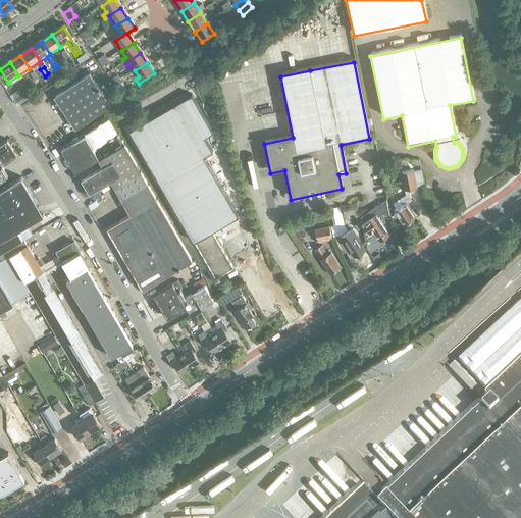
[(75,132),(79,130),(110,108),(89,75),(54,100),(75,132)]
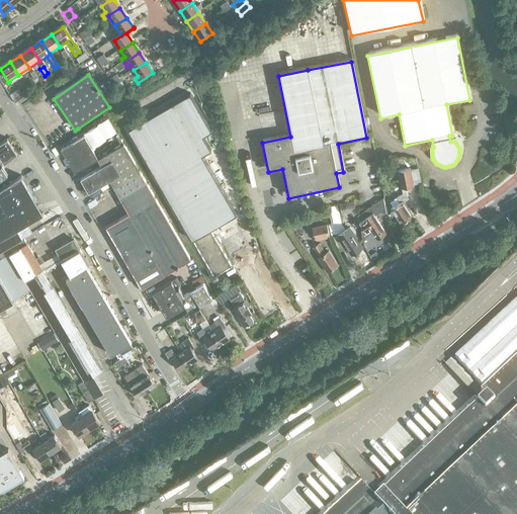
[(16,107),(31,97),(27,91),(20,96),(17,92),(9,98),(12,102),(16,107)]
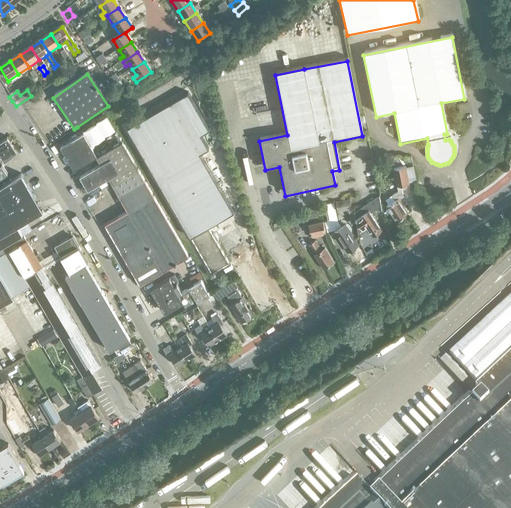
[(115,134),(106,120),(95,127),(104,140),(115,134)]
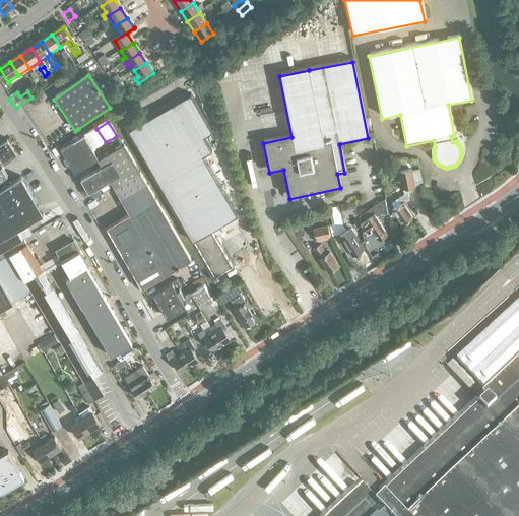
[(61,152),(74,176),(96,163),(98,162),(93,154),(99,151),(88,134),(83,137),(84,138),(61,152)]
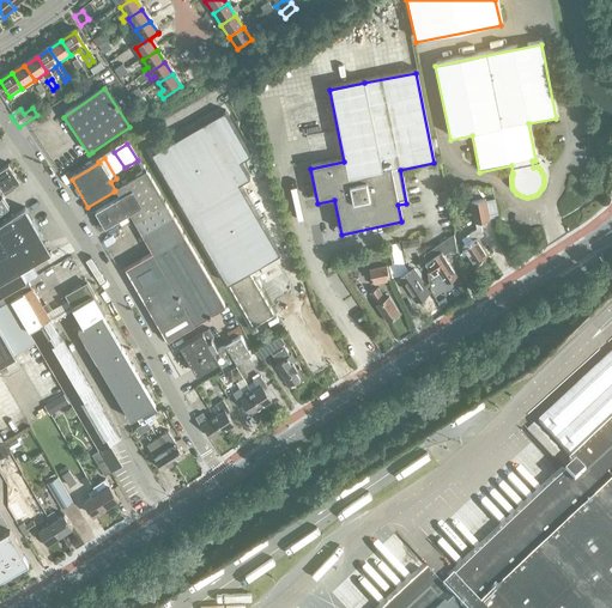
[(0,189),(5,196),(14,190),(14,189),(20,186),(8,168),(0,172),(0,189)]
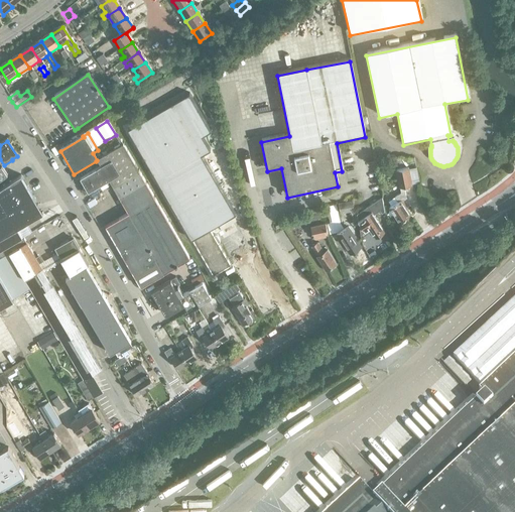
[(109,182),(119,200),(145,185),(123,146),(108,154),(97,160),(96,161),(100,168),(80,180),(86,189),(82,193),(85,197),(109,182)]
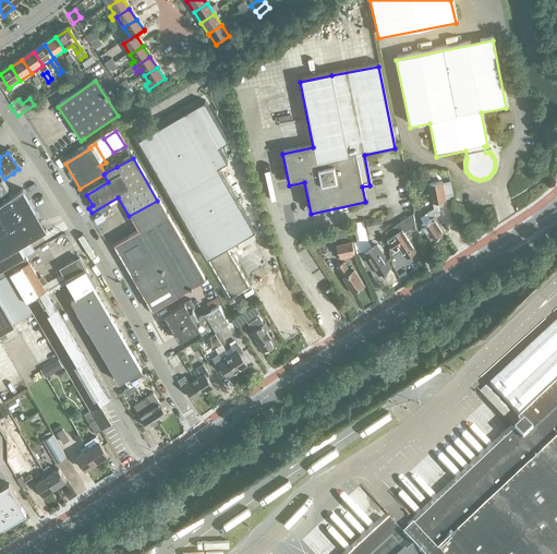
[(170,197),(230,302),(250,290),(235,266),(237,265),(238,264),(234,257),(232,257),(231,259),(227,251),(255,235),(218,170),(170,197)]
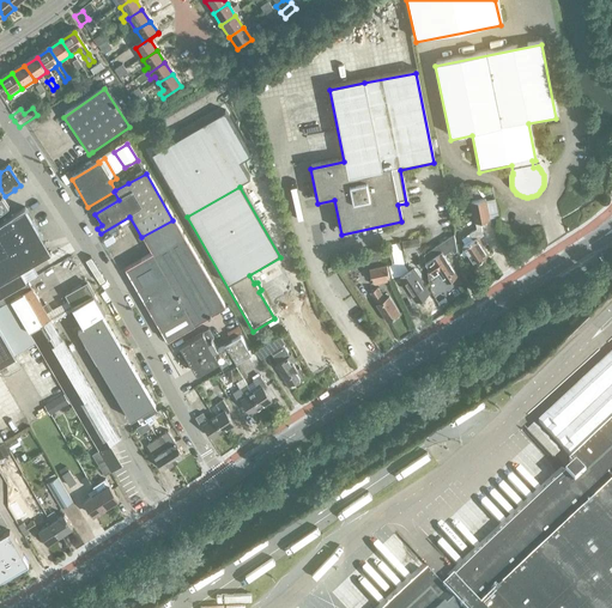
[(472,244),(461,250),(473,268),(488,260),(482,250),(484,248),(479,242),(483,238),(479,226),(489,224),(485,204),(470,206),(474,228),(476,232),(468,238),(472,244)]
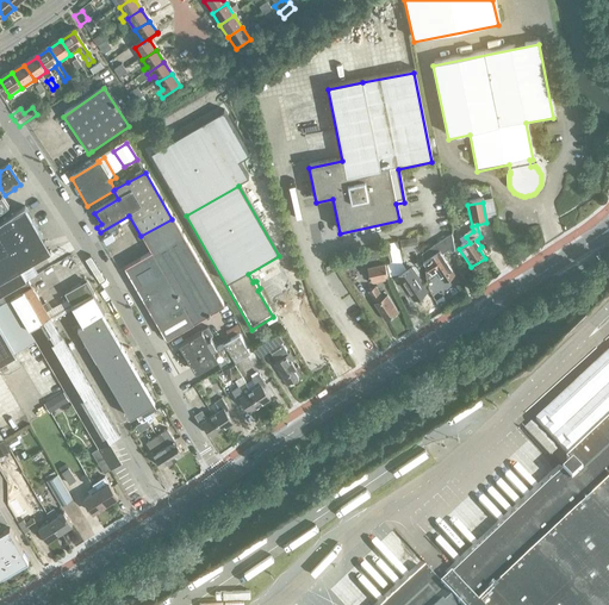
[(16,359),(0,332),(0,284),(43,260),(42,253),(43,253),(42,248),(41,248),(38,242),(41,241),(24,211),(20,212),(0,225),(0,367),(16,359)]
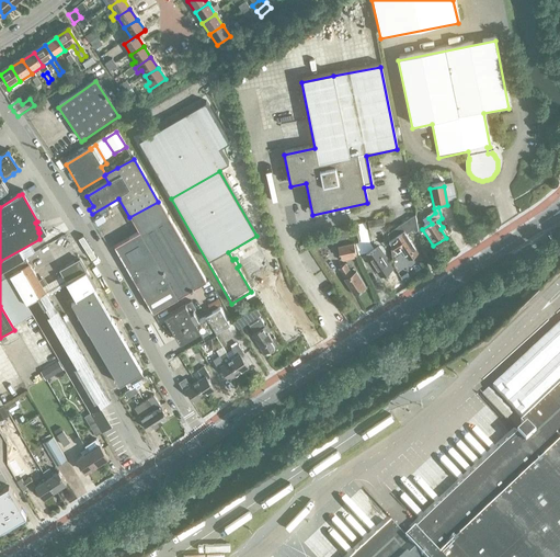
[(206,284),(158,202),(129,217),(139,234),(114,249),(152,315),(206,284)]
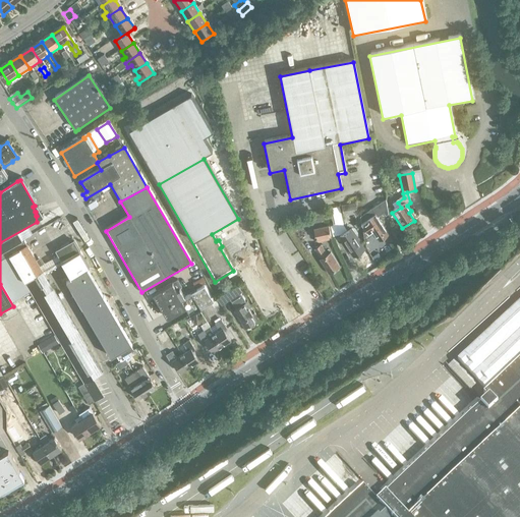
[(359,220),(360,226),(364,232),(361,234),(364,243),(369,239),(367,237),(371,234),(379,243),(388,238),(377,220),(384,216),(386,219),(388,217),(385,203),(359,220)]
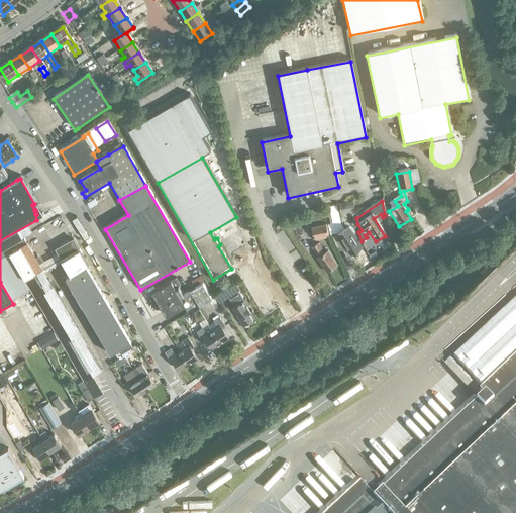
[(338,207),(340,218),(354,215),(351,204),(338,207)]
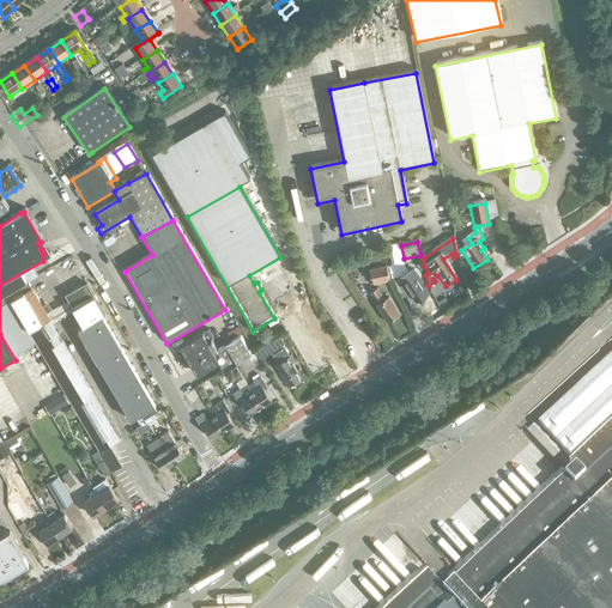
[(371,286),(389,284),(386,269),(368,274),(371,286)]
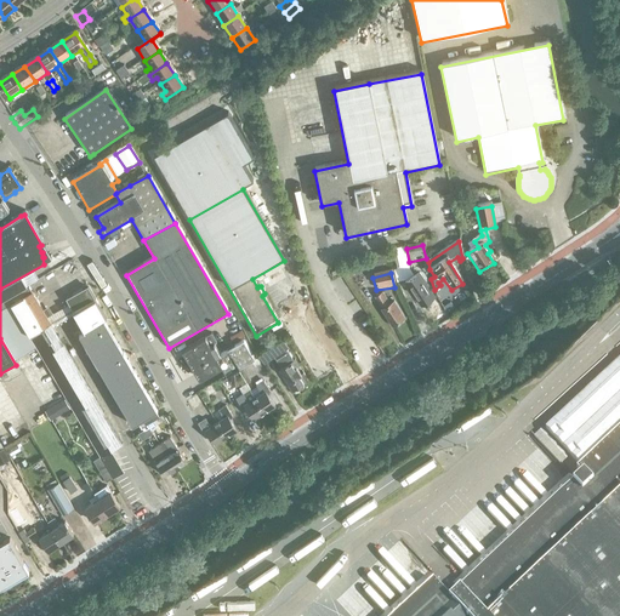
[(419,277),(404,286),(415,303),(417,302),(422,309),(433,302),(422,286),(425,285),(419,277)]
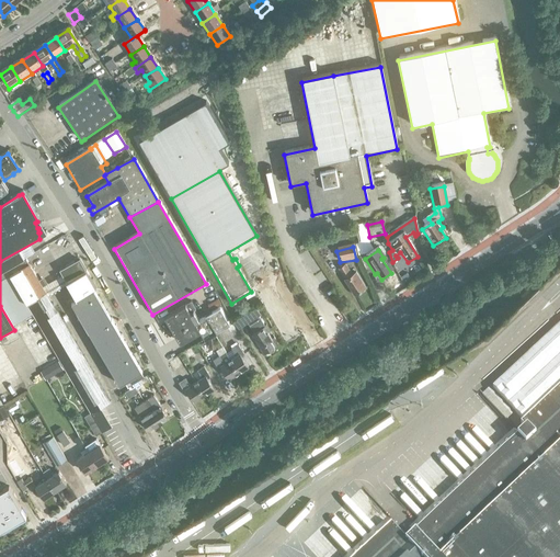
[(24,262),(0,275),(0,283),(9,279),(26,307),(45,295),(29,266),(27,266),(24,262)]
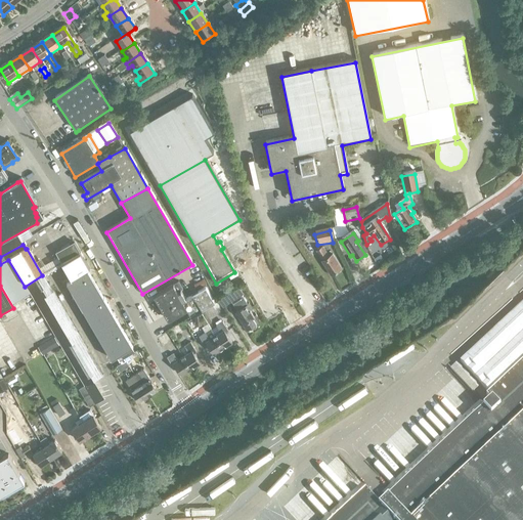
[(61,265),(79,255),(73,246),(56,255),(61,265)]
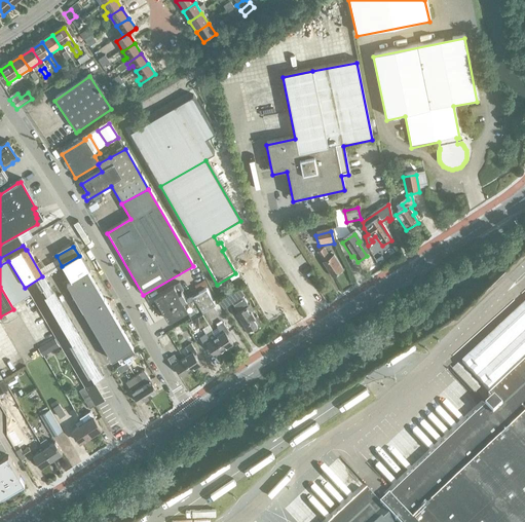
[(323,251),(316,255),(323,264),(323,265),(332,278),(336,275),(337,276),(341,274),(340,273),(342,272),(333,258),(330,260),(323,251)]
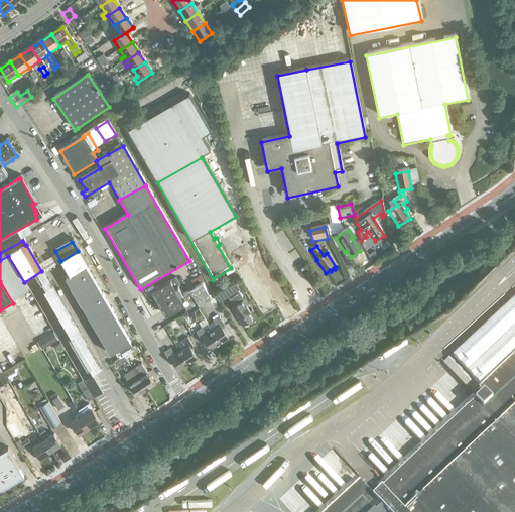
[(60,262),(70,277),(88,267),(79,252),(60,262)]
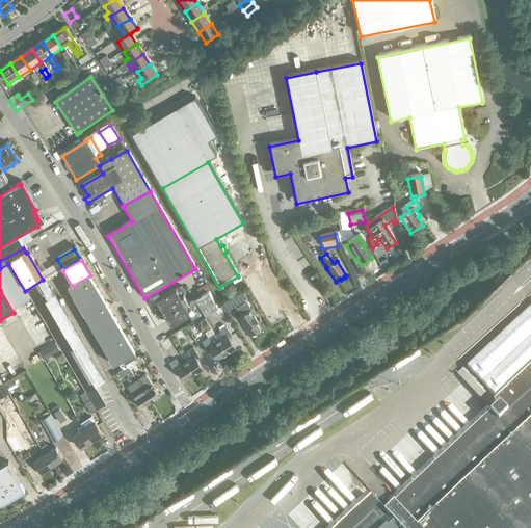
[(386,262),(378,266),(383,273),(390,270),(386,262)]
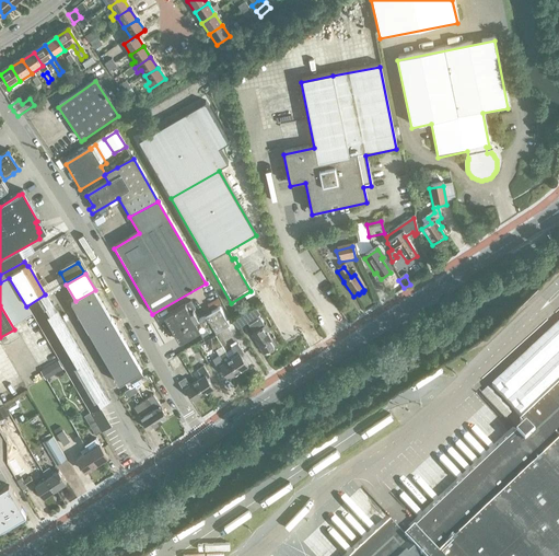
[(94,292),(92,292),(77,302),(71,305),(103,356),(108,365),(119,384),(125,381),(127,380),(139,373),(139,372),(141,372),(94,292)]
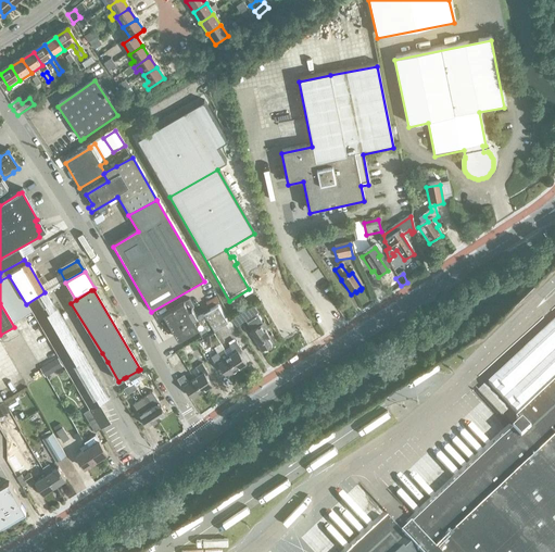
[(109,401),(45,292),(26,304),(89,413),(101,431),(109,427),(97,409),(109,401)]
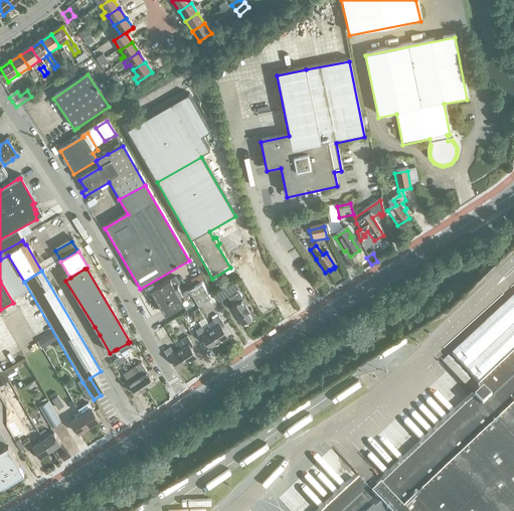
[(195,286),(202,281),(199,276),(192,281),(195,286)]
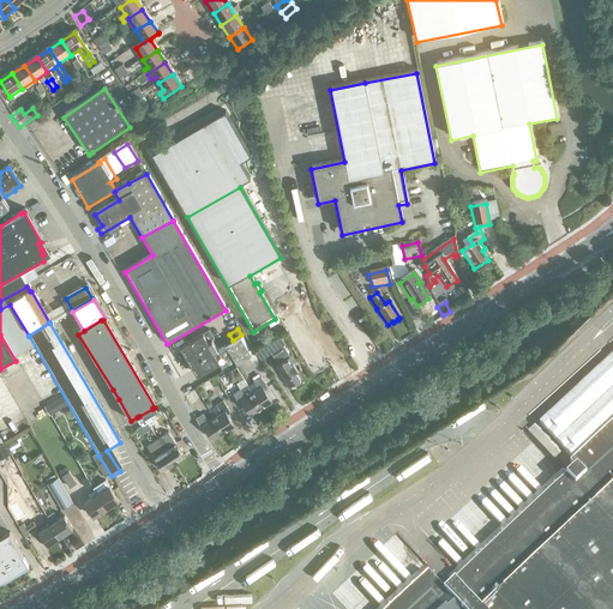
[(209,333),(203,336),(180,349),(197,378),(218,365),(224,374),(251,359),(240,339),(217,354),(211,343),(214,342),(209,333)]
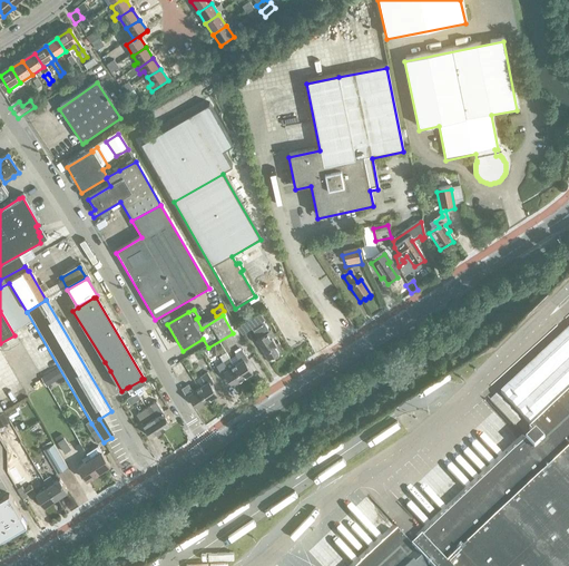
[(277,345),(276,347),(272,341),(274,339),(270,334),(273,332),(268,323),(256,331),(262,339),(255,343),(268,363),(283,353),(277,345)]
